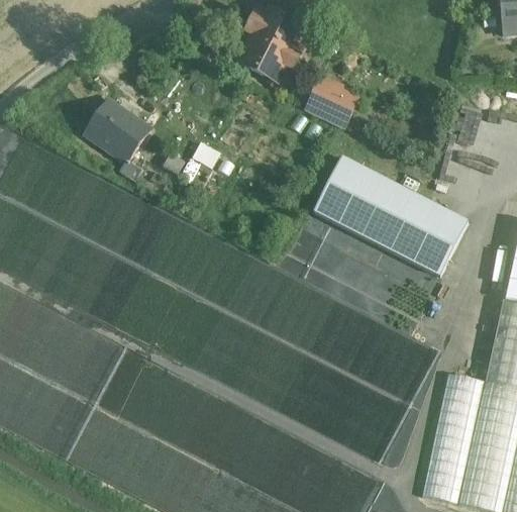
[(500,0),(503,34),(516,32),(516,0),(500,0)]
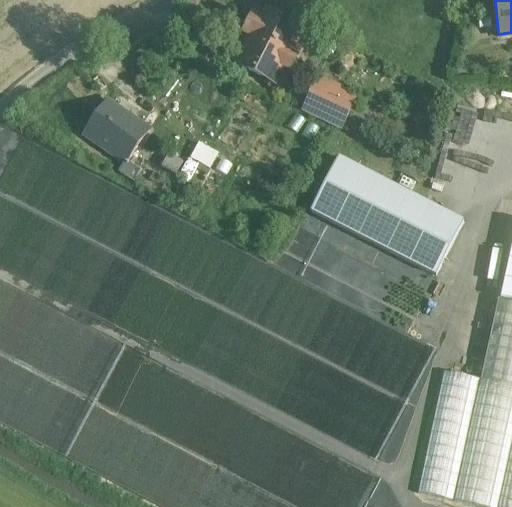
[(271,12),(279,16),(282,10),(268,3),(265,9),(263,14),(268,17),(271,12)]
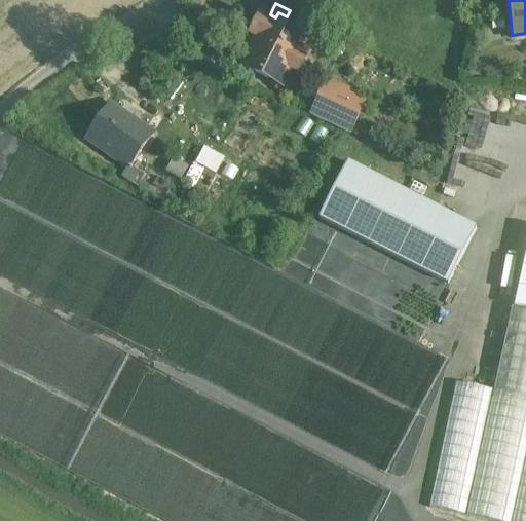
[(287,16),(278,12),(275,17),(270,14),(260,10),(252,27),(259,31),(298,49),(306,32),(285,22),(287,16)]
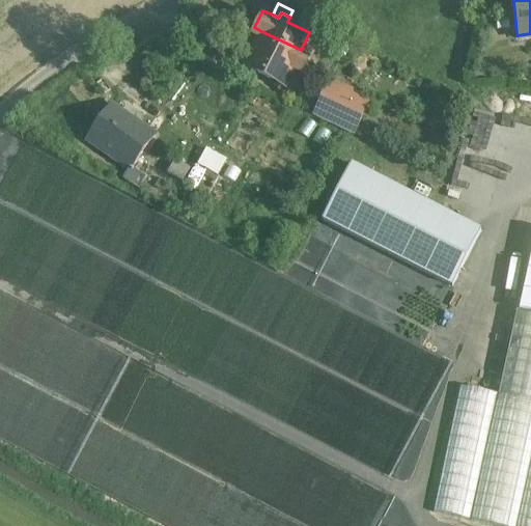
[(301,50),(261,31),(249,57),(288,76),(301,50)]
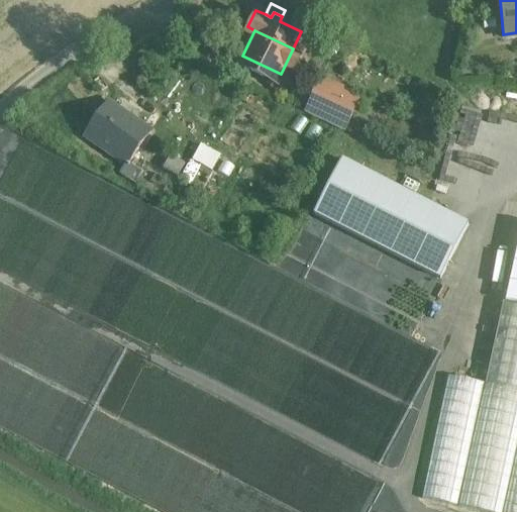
[(352,94),(321,79),(308,107),(338,122),(352,94)]
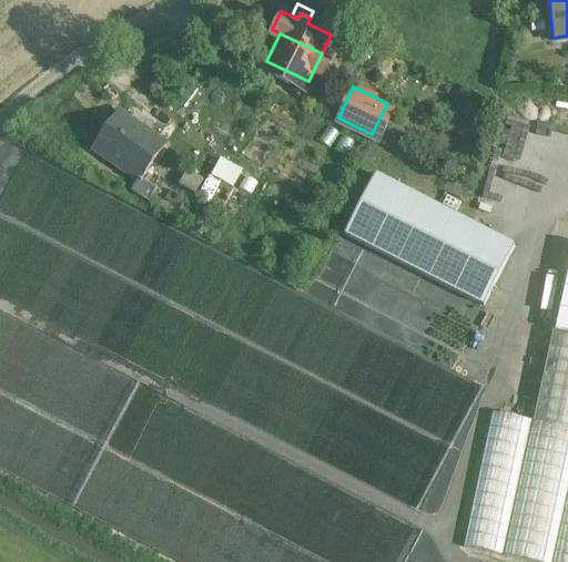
[(119,106),(93,143),(137,173),(139,175),(141,173),(164,139),(119,106)]
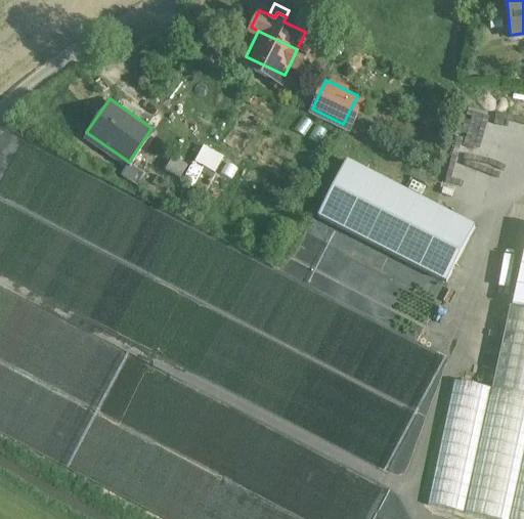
[(202,142),(194,159),(215,169),(223,153),(202,142)]
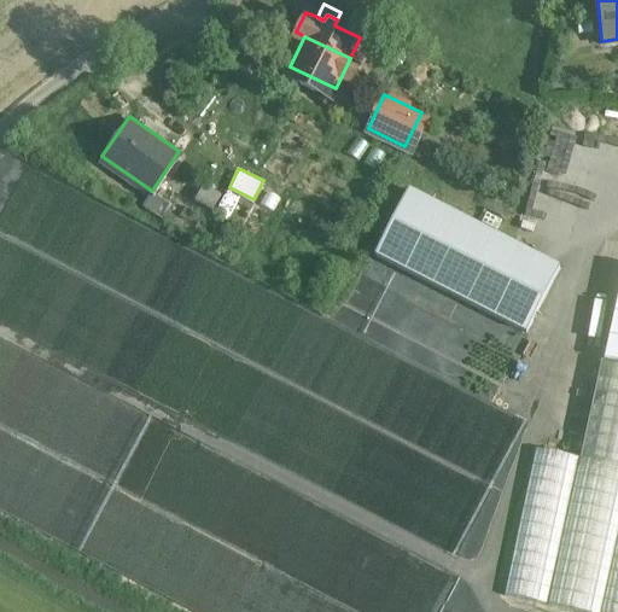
[(220,192),(188,175),(181,190),(213,207),(220,192)]
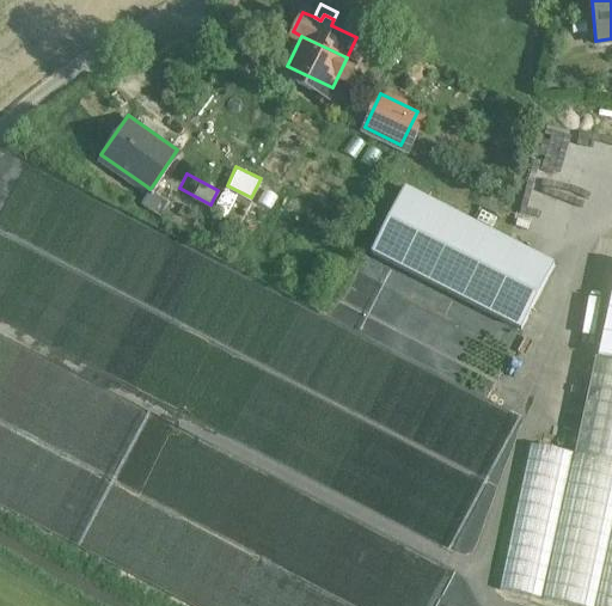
[(555,261),(404,184),(371,249),(521,325),(555,261)]
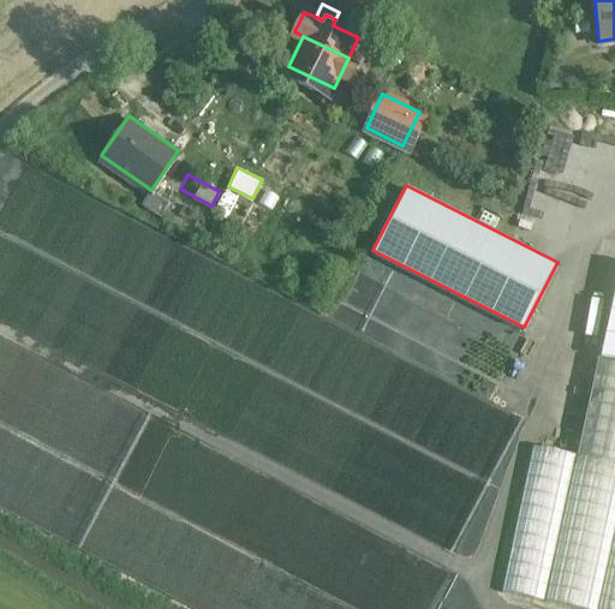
[(216,210),(242,222),(252,198),(228,186),(216,210)]
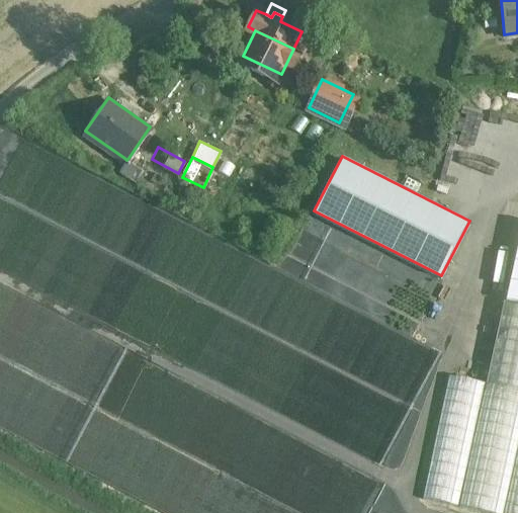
[(142,167),(128,158),(126,160),(124,158),(118,166),(135,178),(142,167)]
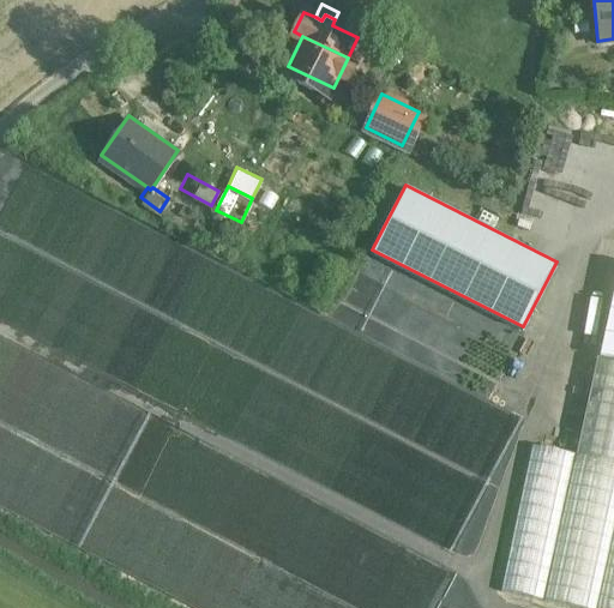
[(613,359),(597,355),(577,451),(613,459),(613,359)]
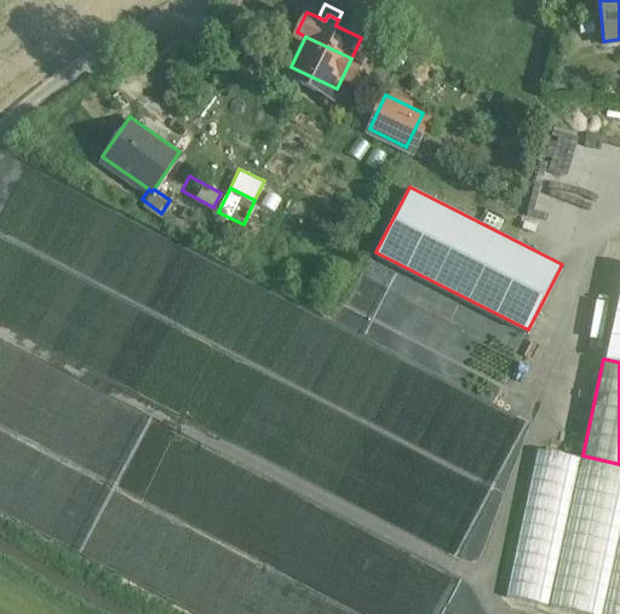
[(619,464),(583,455),(538,446),(506,595),(592,613),(613,613),(619,580),(619,464)]
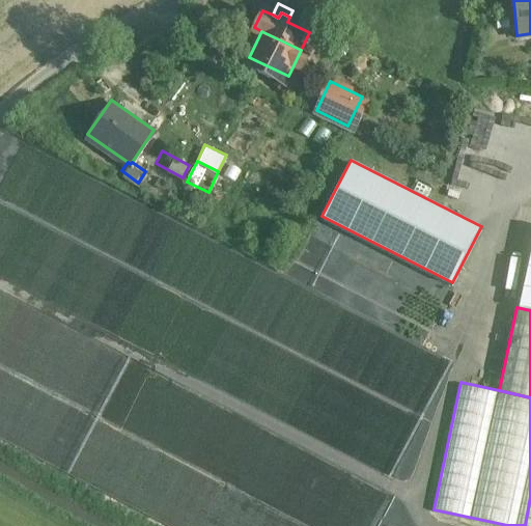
All buildings are outlined.
